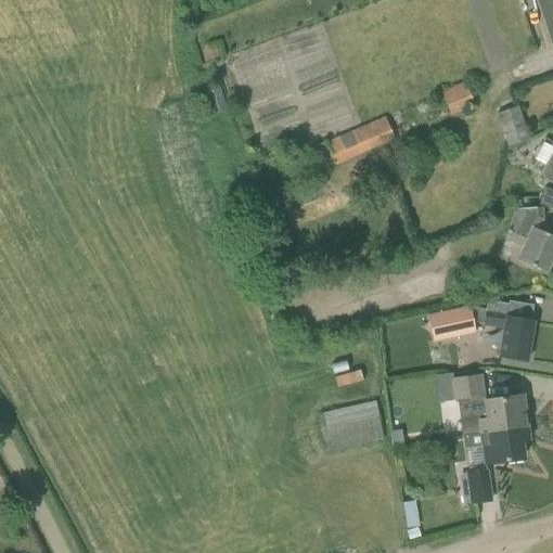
[(539,0),(552,42),(552,0),(539,0)]
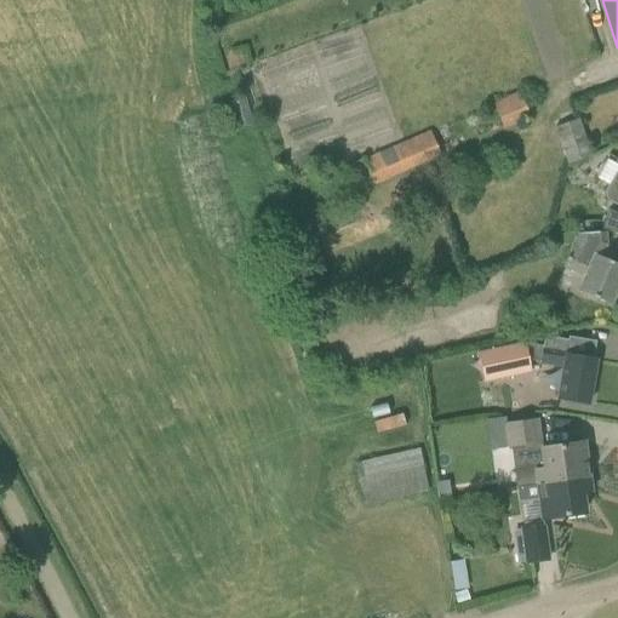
[(520,90),(495,102),(505,127),(532,115),(520,90)]
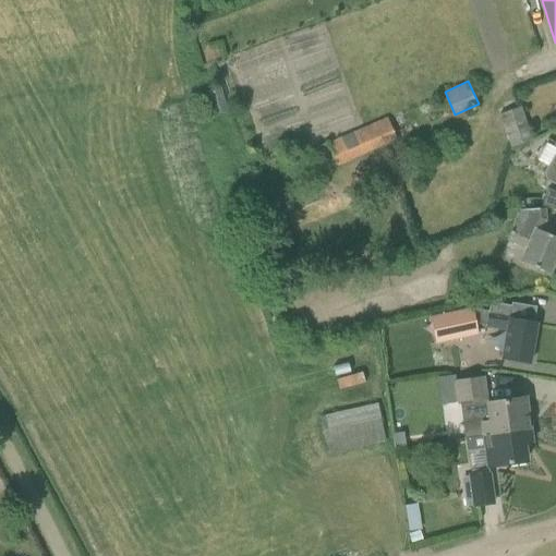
[(500,113),(511,146),(534,139),(522,105),(500,113)]
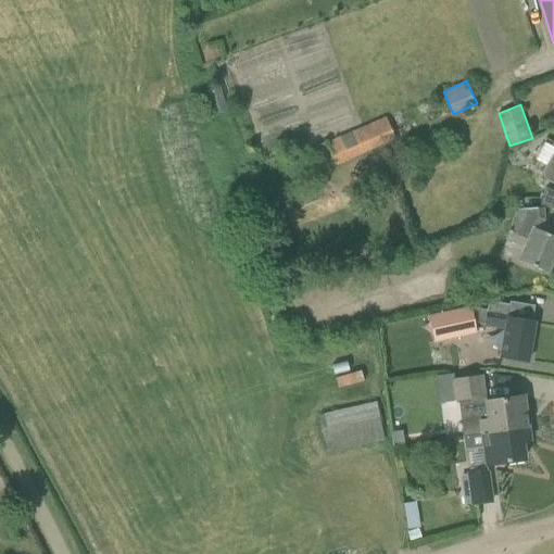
[(387,116),(310,148),(319,171),(337,163),(338,164),(397,140),(387,116)]
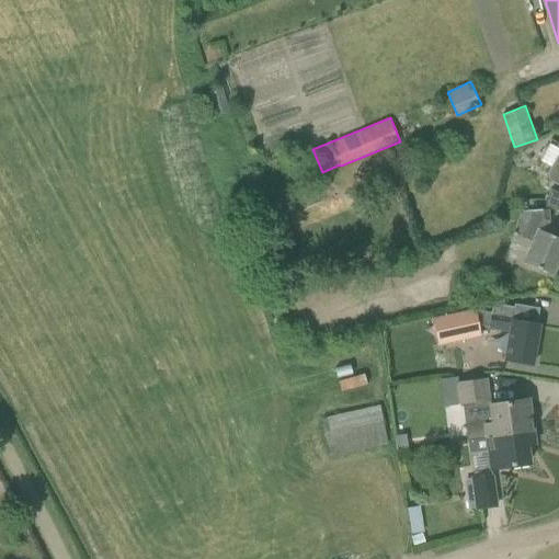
[(558,155),(549,172),(551,179),(558,182),(558,155)]
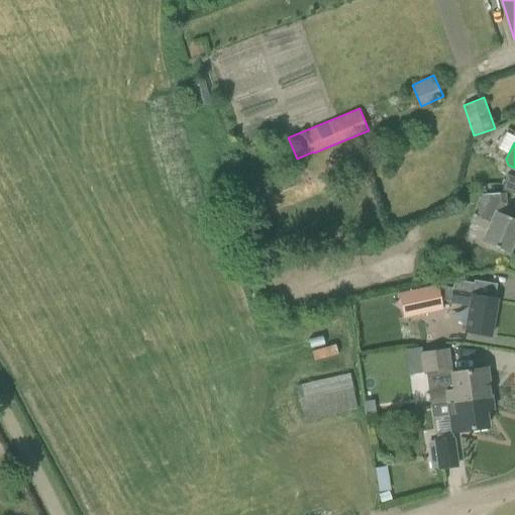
[(503,189),(514,193),(514,175),(509,174),(503,189)]
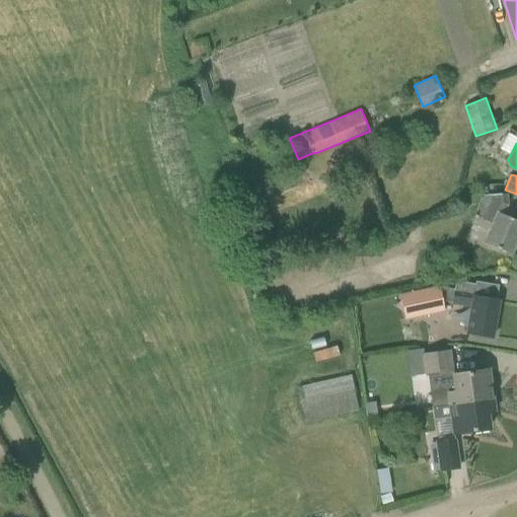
[(254,191),(242,194),(245,203),(256,199),(254,191)]
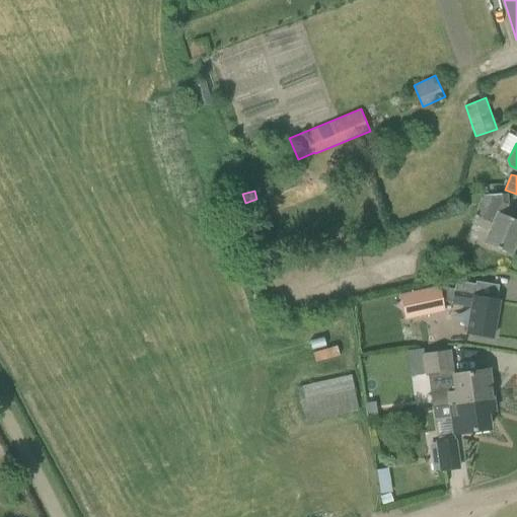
[(485,241),(513,253),(516,244),(516,219),(504,214),(509,203),(510,193),(505,191),(484,195),(472,222),(490,229),(485,241)]
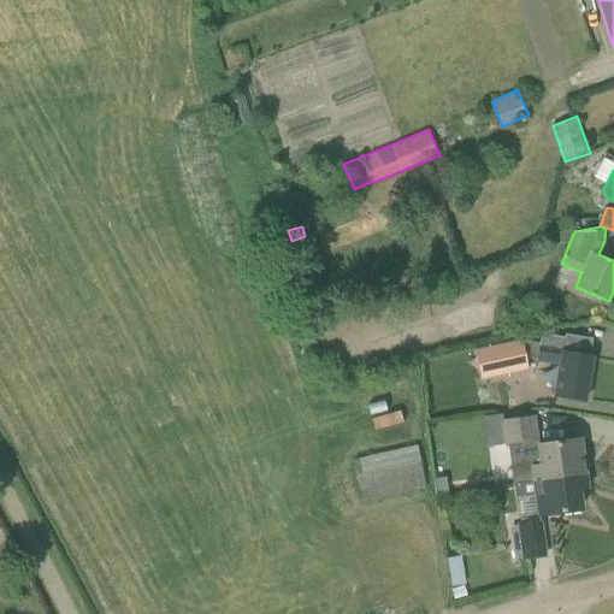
[(482,377),(527,369),(521,341),(477,349),(482,377)]
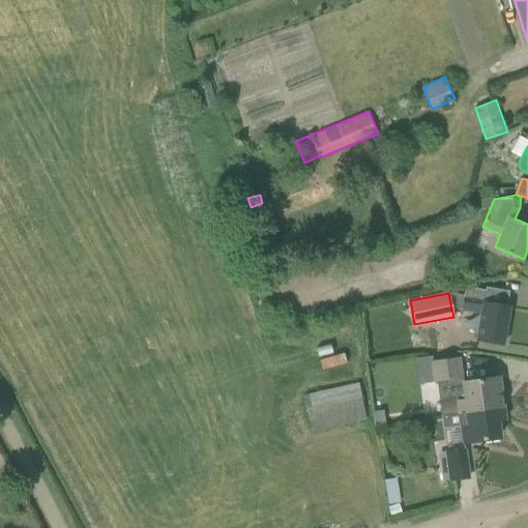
[(464,302),(463,309),(473,311),(484,313),(479,334),(478,339),(485,340),(505,343),(510,305),(508,305),(485,302),(486,297),(466,294),(464,302)]
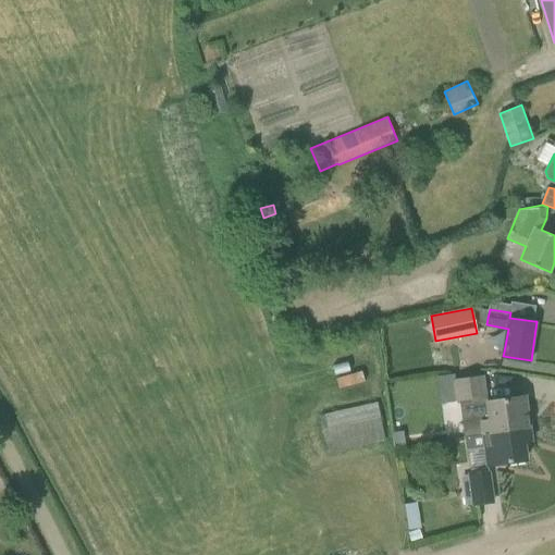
[(232,325),(220,327),(222,340),(234,338),(232,325)]
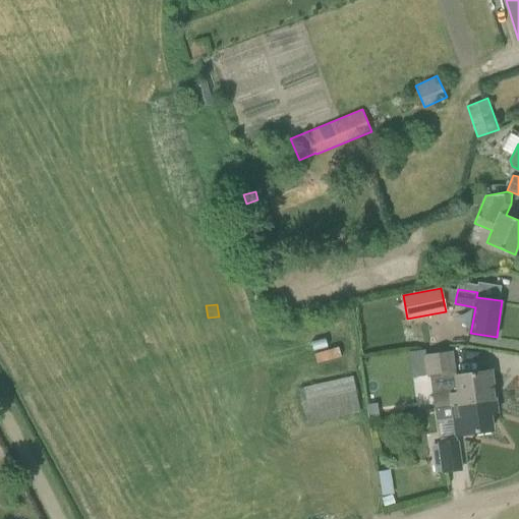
[(206,305),(192,307),(194,320),(208,318),(206,305)]
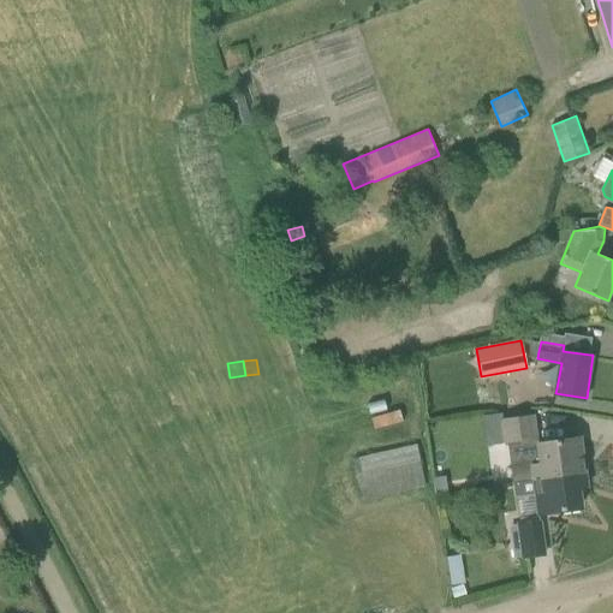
[(504,412),(484,415),(489,442),(495,442),(509,440),(537,435),(535,415),(505,420),(504,412)]
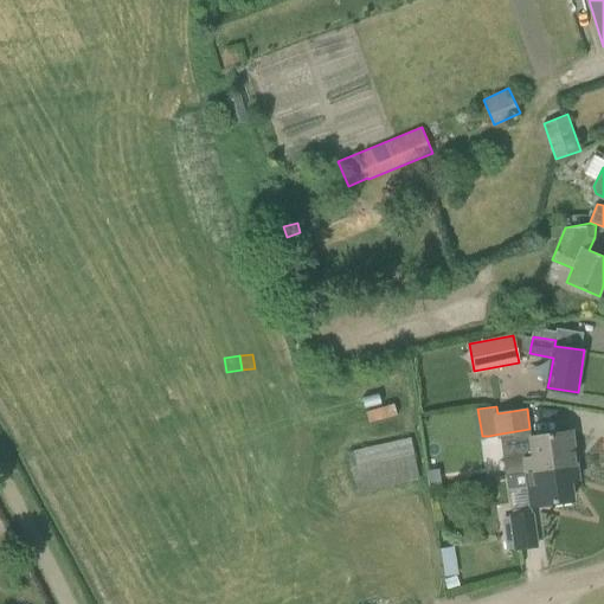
[(526,457),(505,461),(507,474),(528,471),(577,464),(572,431),(550,435),(531,437),(534,456),(526,457)]
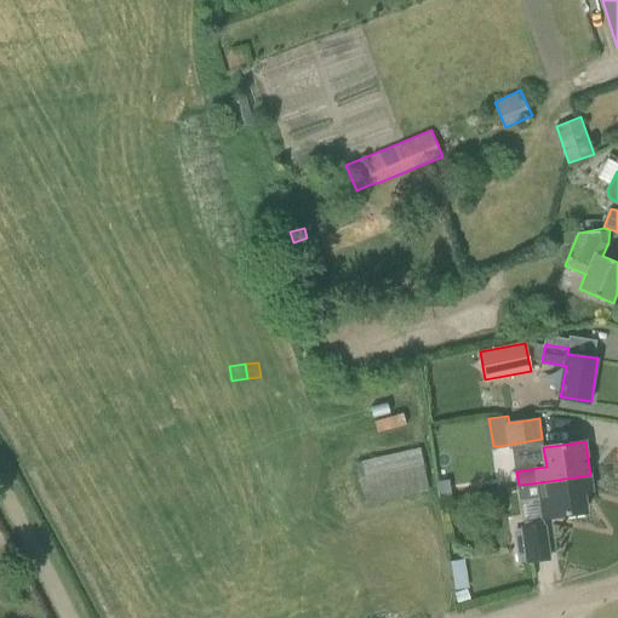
[(541,482),(519,485),(520,499),(542,497),(545,516),(587,510),(584,490),(593,488),(590,475),(541,482)]
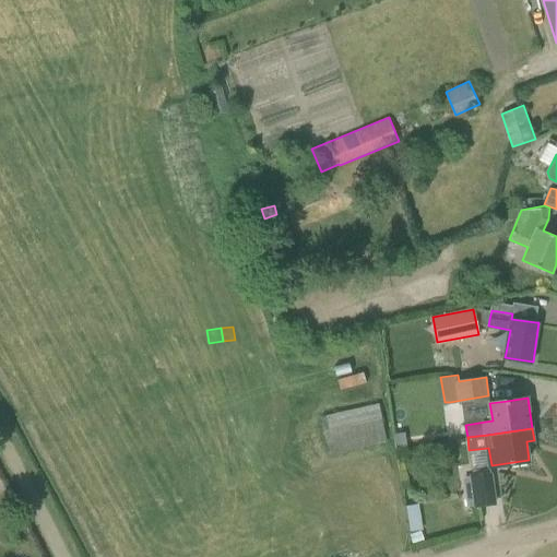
[(353,430),(340,433),(342,447),(355,446),(353,430)]
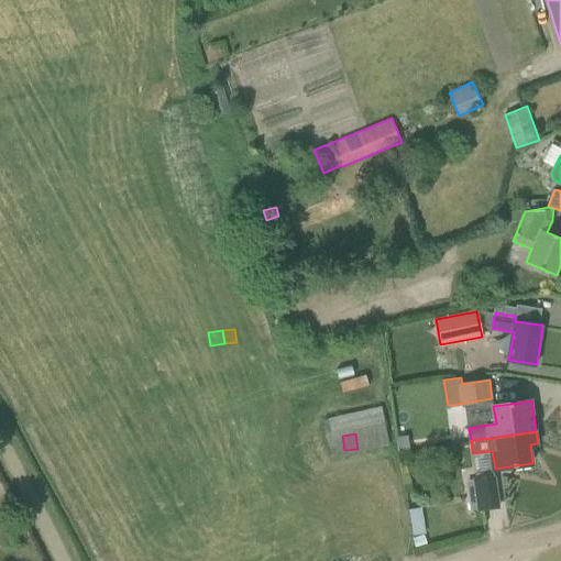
[(358,449),(344,450),(345,462),(359,460),(358,449)]
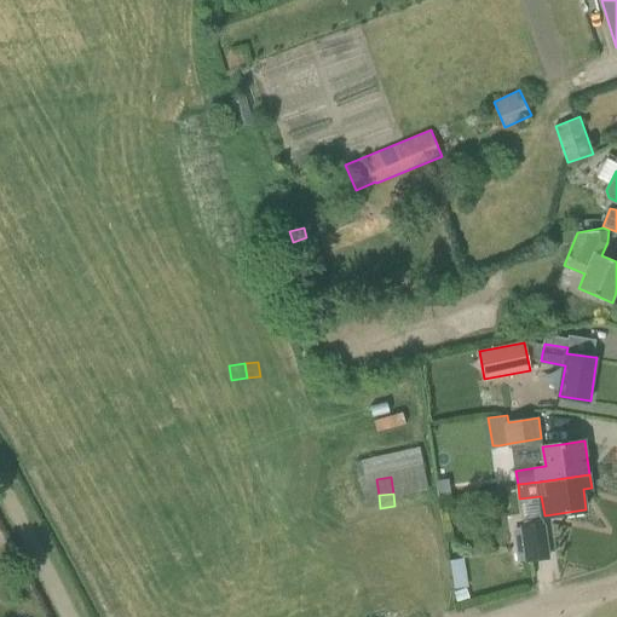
[(197,514),(183,515),(185,529),(200,526),(197,514)]
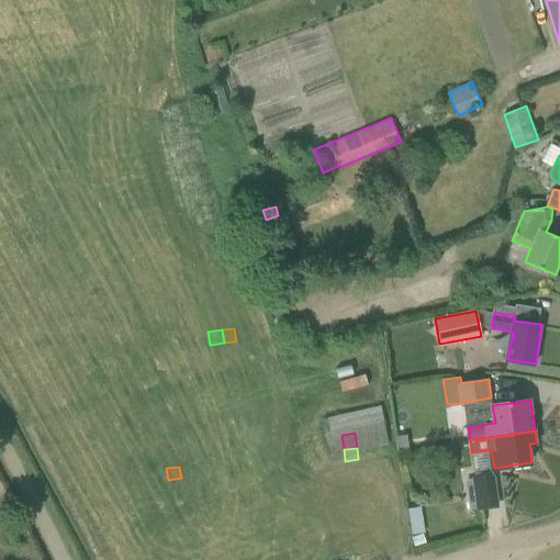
[(495,474),(476,478),(480,507),(499,505),(495,474)]
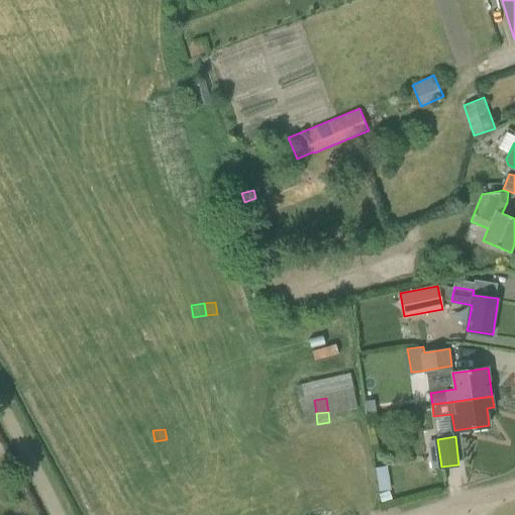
[(167,439),(155,441),(157,454),(169,453),(167,439)]
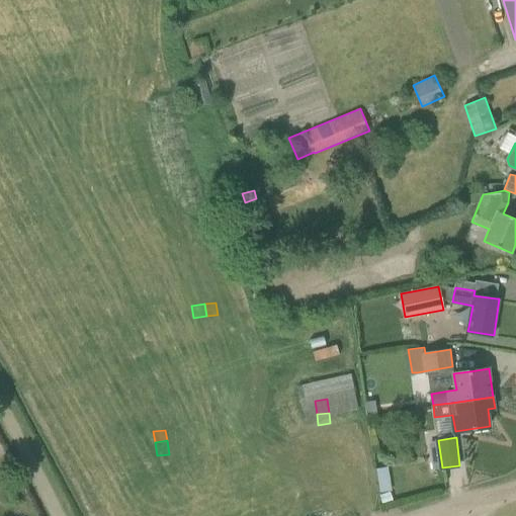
[(391,492),(380,495),(383,503),(393,500),(391,492)]
